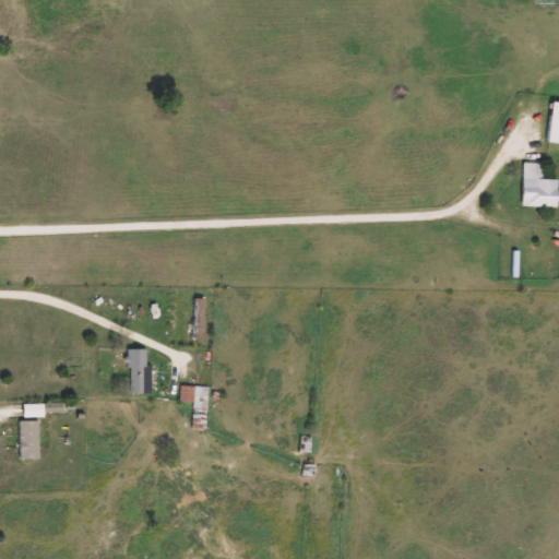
[(558,179),(558,207),(522,207),(523,179),(558,179)]
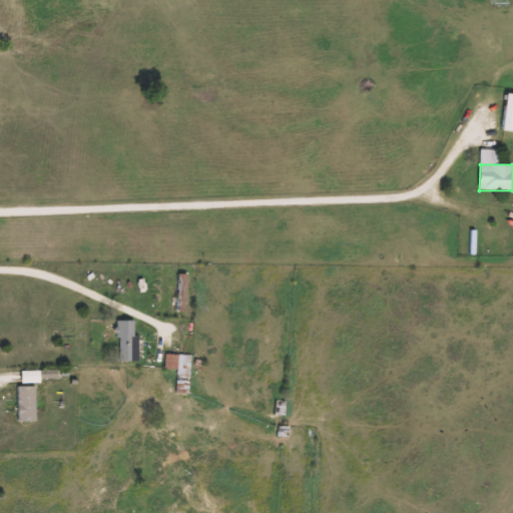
[(178,310),(178,274),(187,274),(187,310),(178,310)]
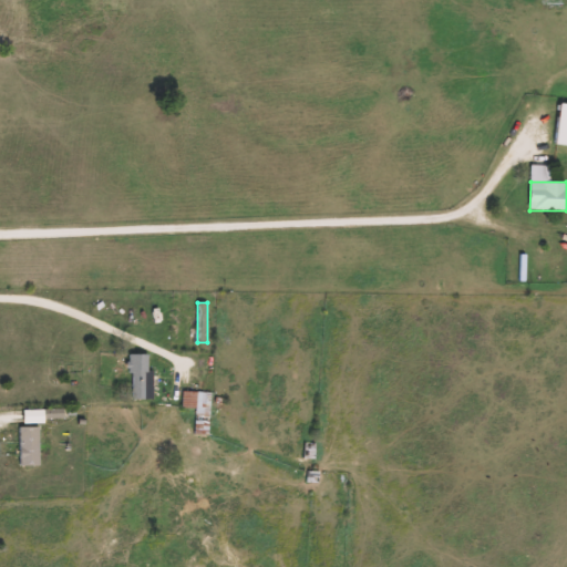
[(132,400),(132,353),(153,353),(153,400),(132,400)]
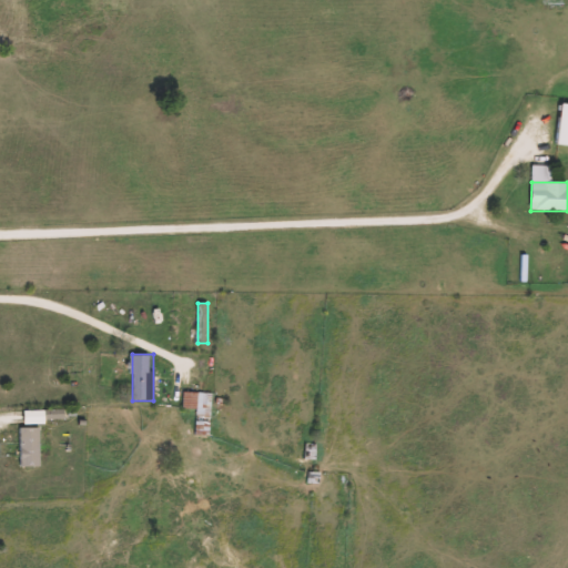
[(196,408),(183,408),(184,393),(211,394),(210,434),(196,434),(196,408)]
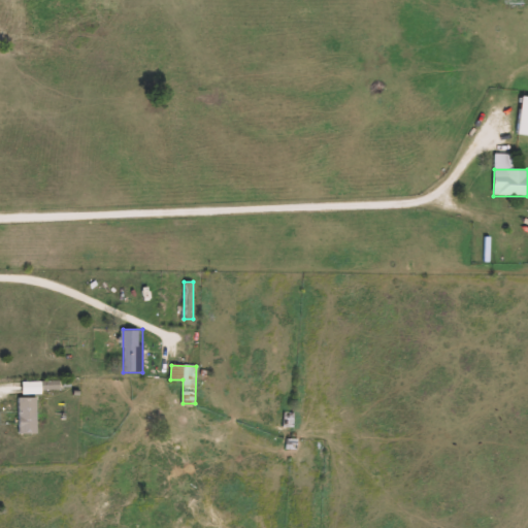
[(37,433),(19,433),(19,397),(37,397),(37,433)]
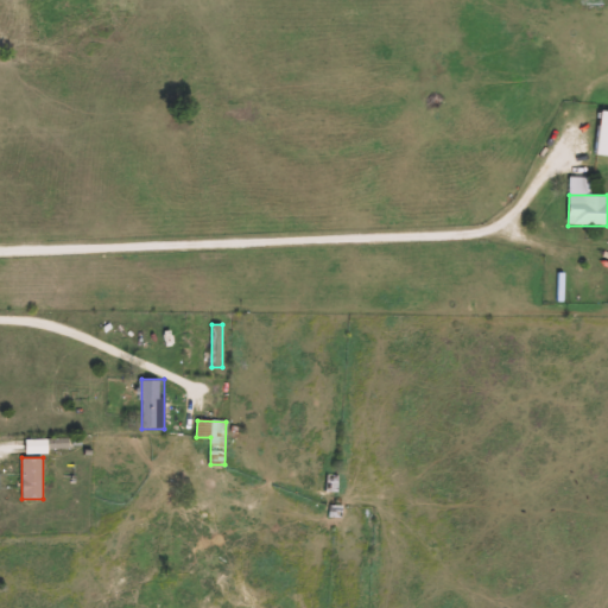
[(336,492),(327,491),(327,476),(336,477),(336,492)]
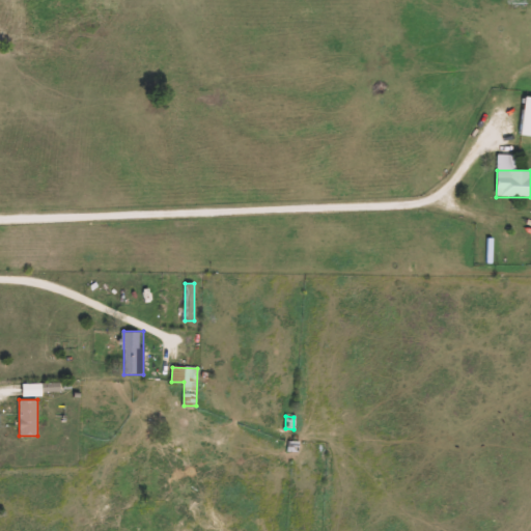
All buildings are outlined.
